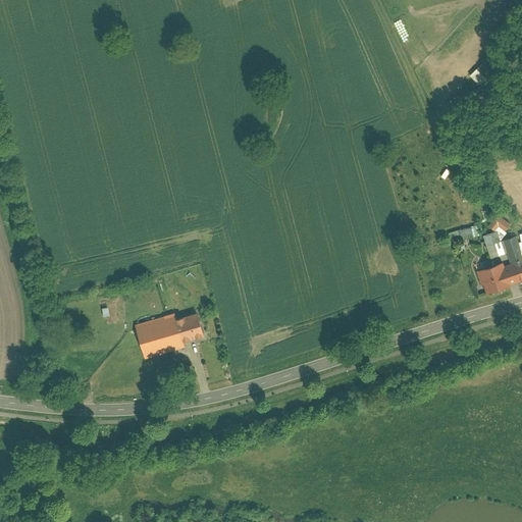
[(512,222),(498,213),(489,226),(496,230),(499,225),(507,230),(512,222)]
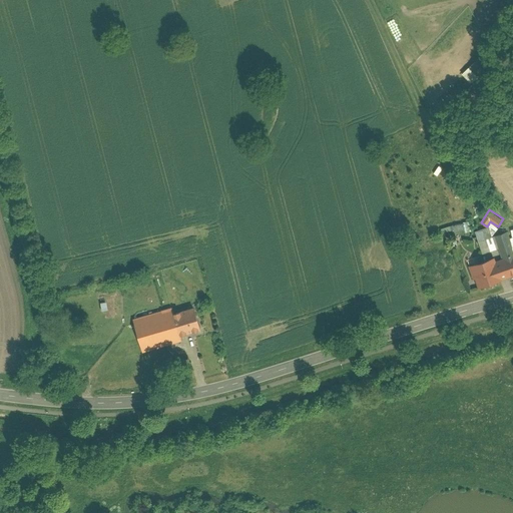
[(470,221),(456,225),(457,232),(472,227),(470,221)]
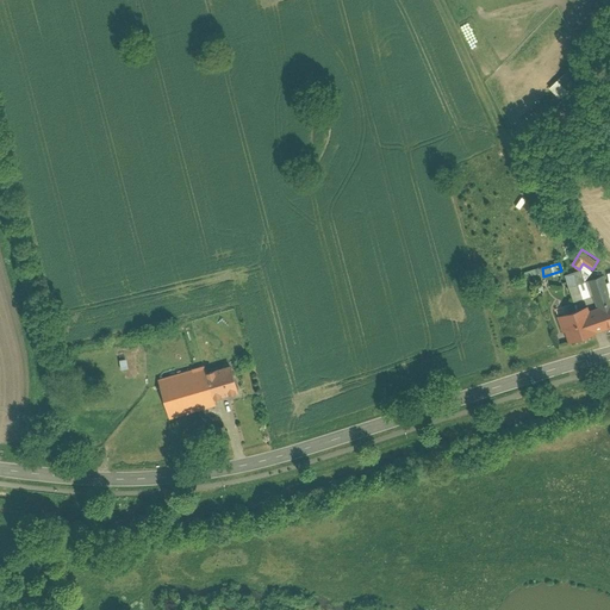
[(584,279),(580,269),(566,274),(570,285),(584,279)]
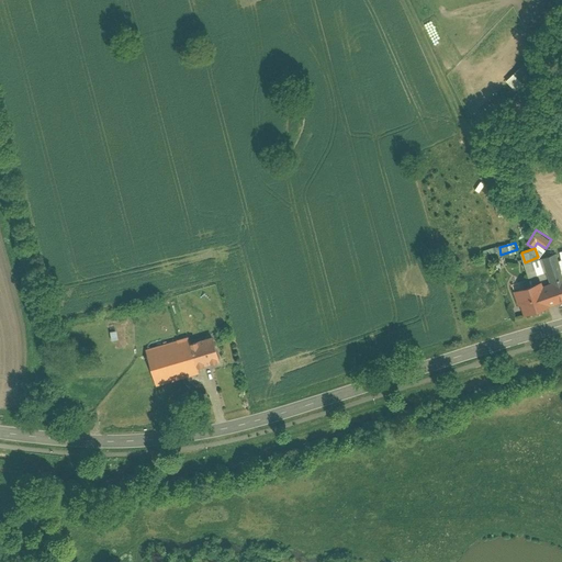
[(515,290),(524,314),(561,301),(561,258),(559,260),(555,251),(541,257),(546,270),(550,282),(542,285),(541,281),(515,290)]
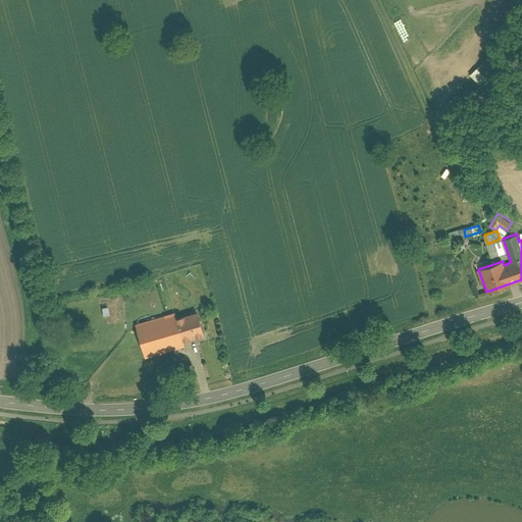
[(487,244),(491,256),(507,251),(503,239),(500,239),(487,244)]
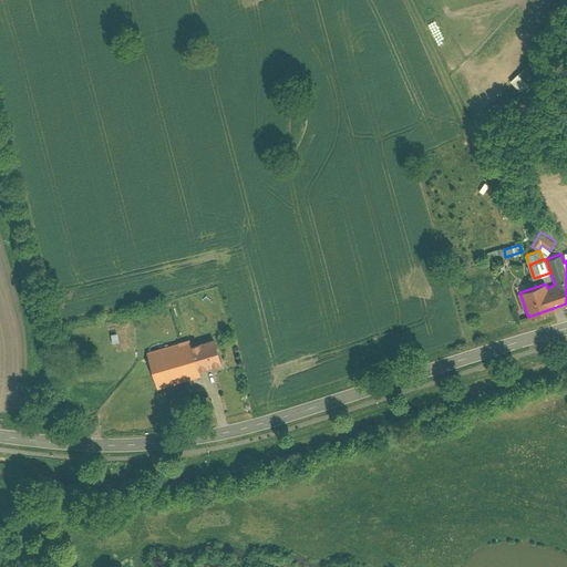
[(172,309),(147,316),(152,332),(164,329),(167,340),(137,349),(148,384),(189,373),(187,366),(212,359),(205,337),(182,343),(172,309)]
